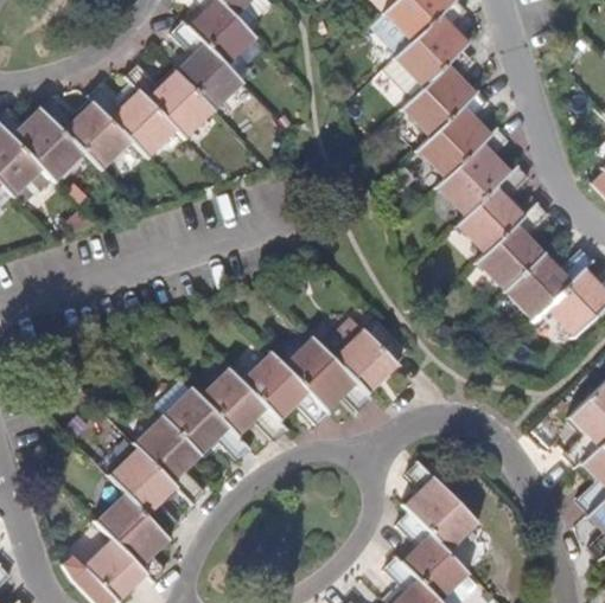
[(197,0),(207,10),(191,24),(227,61),(254,34),(249,29),(221,0),(197,0)]
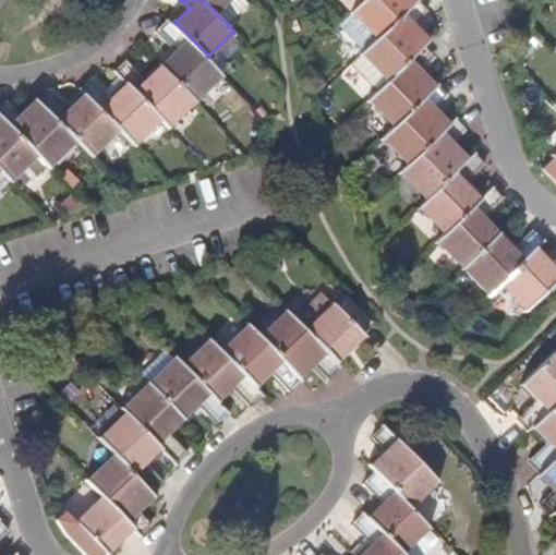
[(203,0),(229,26),(251,4),(246,0),(203,0)]
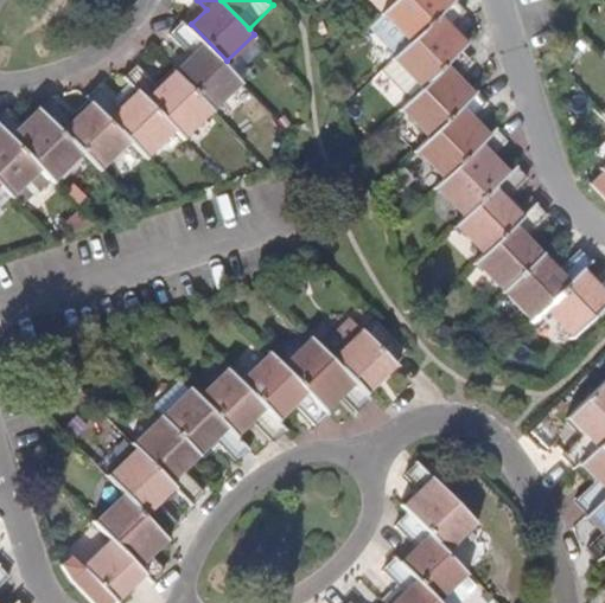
[(374,0),(386,11),(396,0),(374,0)]
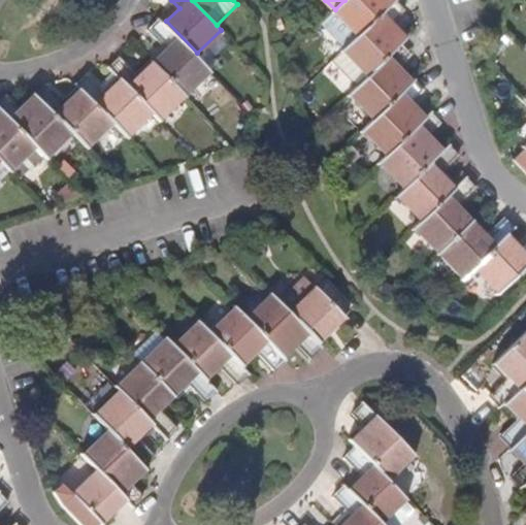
[(344,0),(335,9),(360,34),(396,0),(344,0)]
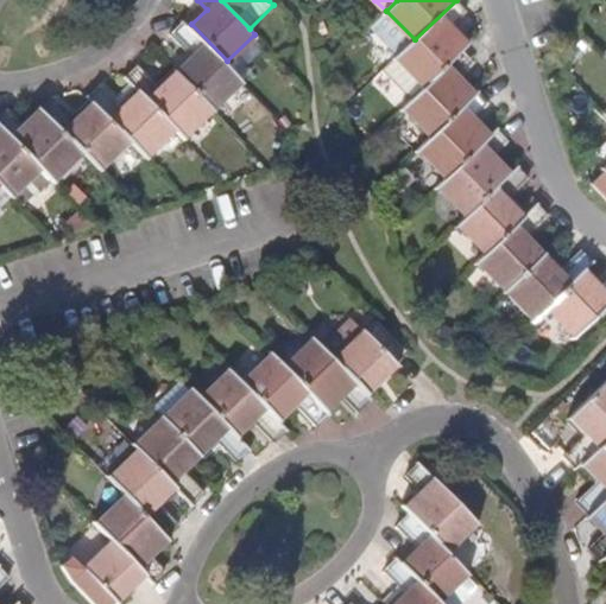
[(469,7),(461,0),(456,0),(415,39),(399,56),(425,83),(464,46),(467,42),(452,26),(469,7)]
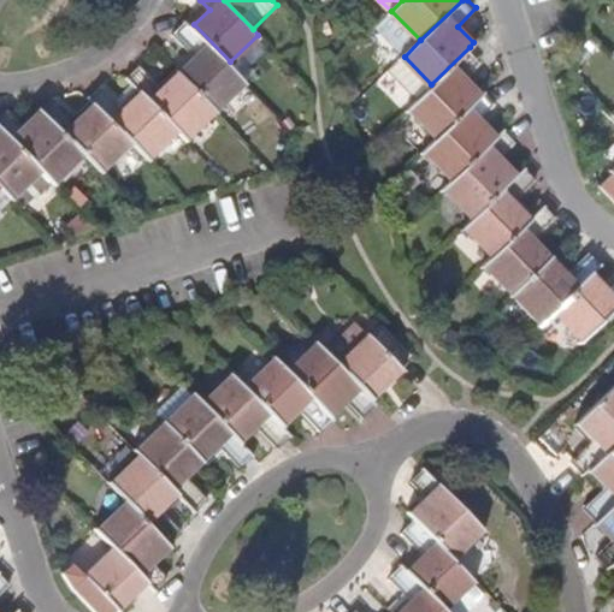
[(198,54),(179,71),(216,108),(247,78),(230,61),(194,24),(188,18),(175,31),(198,54)]
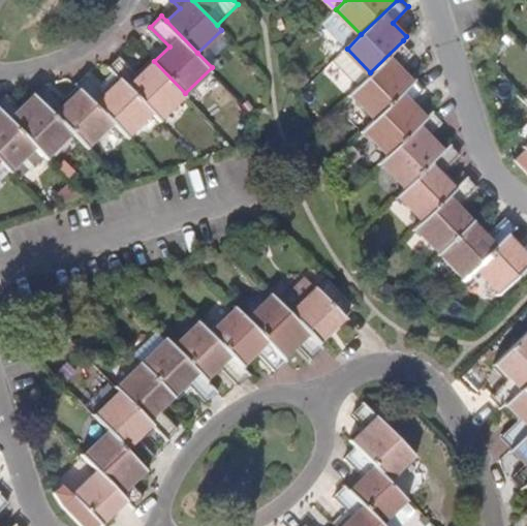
[(414,52),(403,40),(370,72),(351,91),(376,117),(413,81),(400,67),(414,52)]
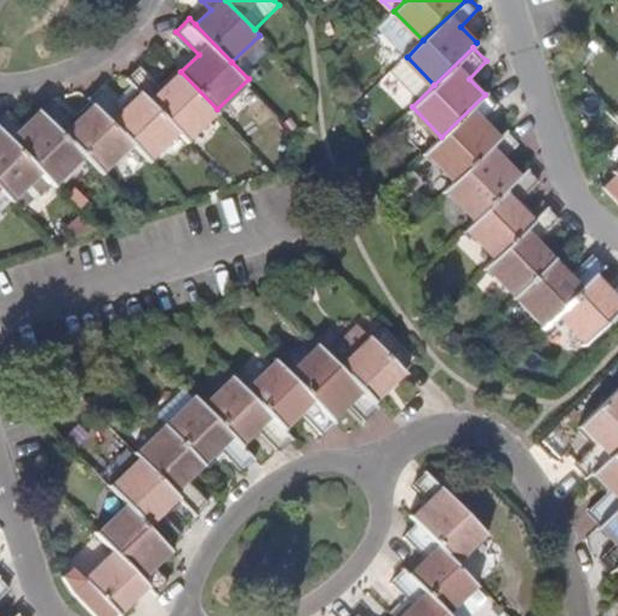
[(153,99),(166,86),(143,64),(130,76),(143,90),(153,99)]
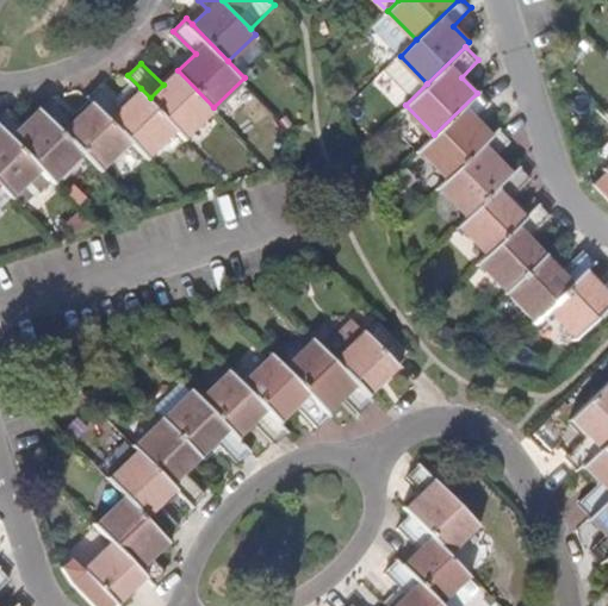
[(163,85),(150,98),(177,125),(186,135),(213,107),(178,70),(163,85)]
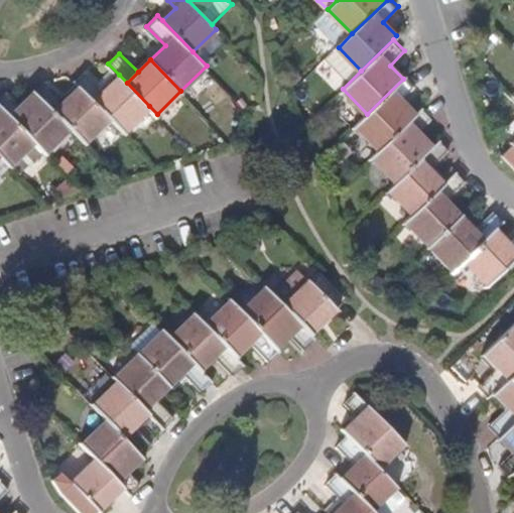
[(87,70),(76,81),(81,86),(111,116),(126,130),(149,106),(127,83),(119,75),(106,89),(87,70)]
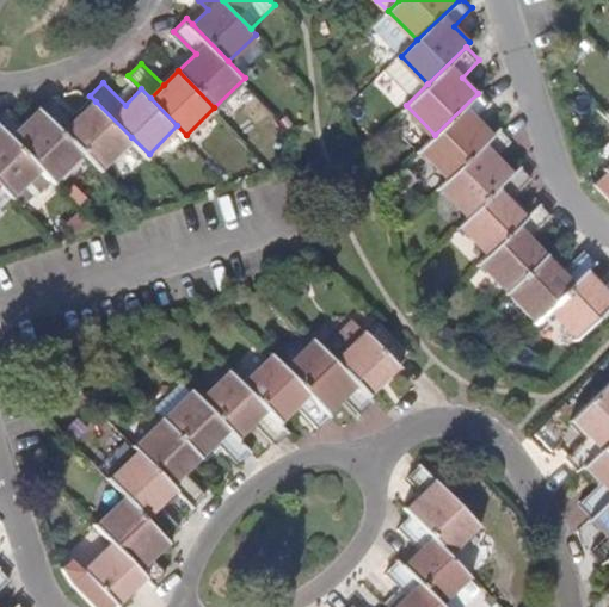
[(492,103),(480,90),(478,93),(435,135),(423,148),(450,178),(493,135),(477,118),(492,103)]
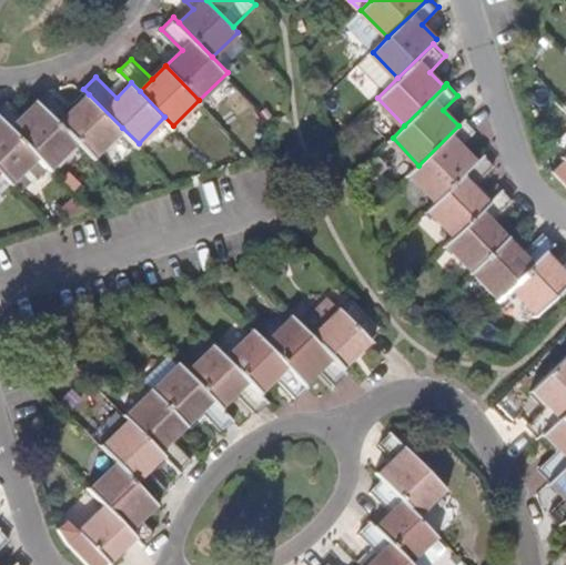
[(51,89),(39,100),(79,139),(95,155),(122,128),(89,94),(73,109),(51,89)]
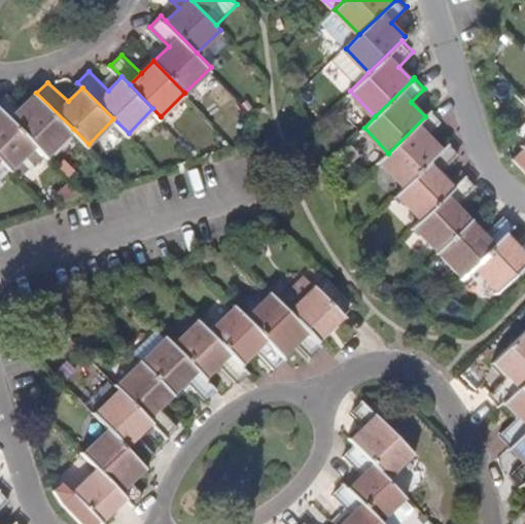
[(7,92),(0,98),(0,103),(1,104),(46,151),(48,154),(73,129),(36,93),(23,106),(7,92)]
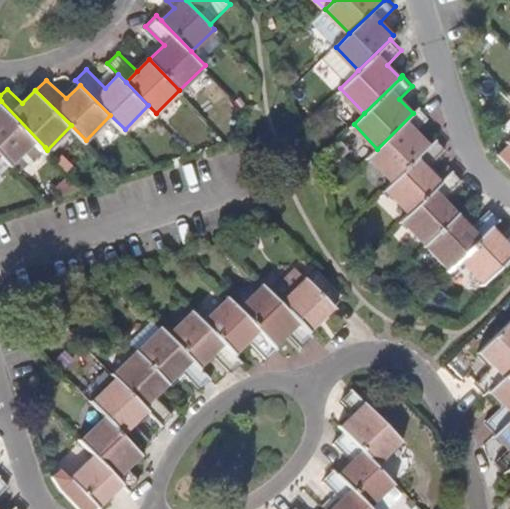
[(22,171),(45,147),(1,101),(0,101),(0,148),(2,151),(22,171)]
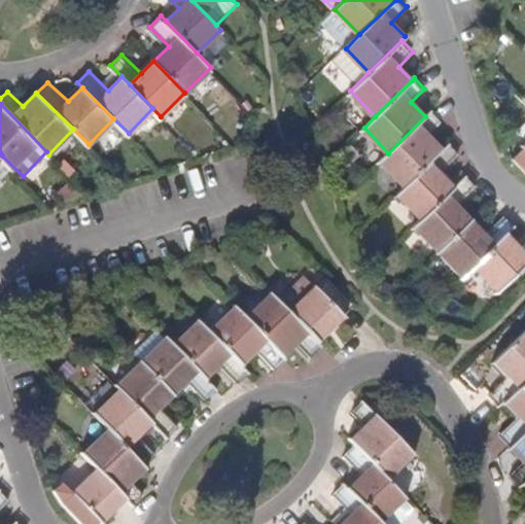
[(443,119),(433,109),(425,116),(388,153),(382,160),(407,186),(443,149),(429,134),(443,119)]
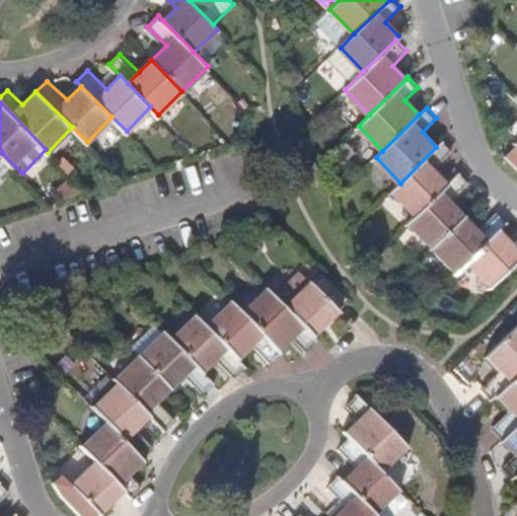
[(453,150),(444,140),(436,147),(400,183),(392,192),(414,214),(451,177),(439,165),(453,150)]
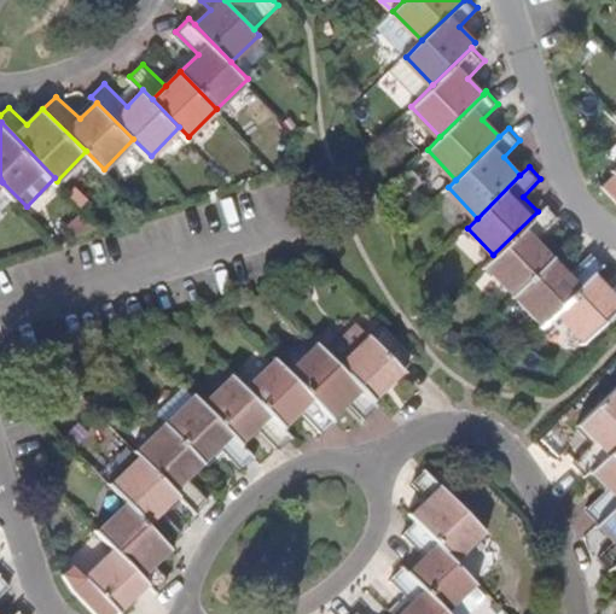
[(615,169),(604,182),(615,194),(615,169)]
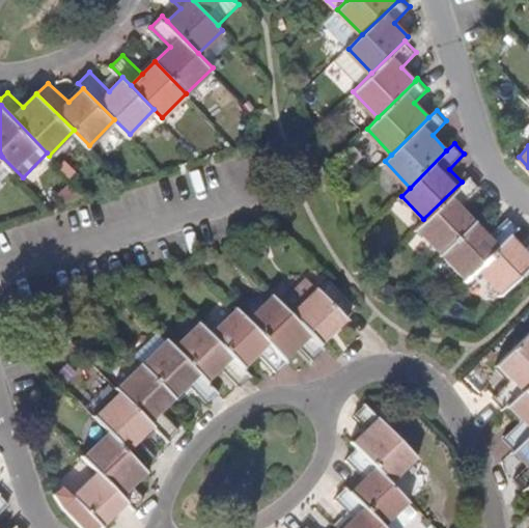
[(480,187),(469,174),(462,182),(423,219),(417,225),(442,250),(473,219),(461,206),(480,187)]
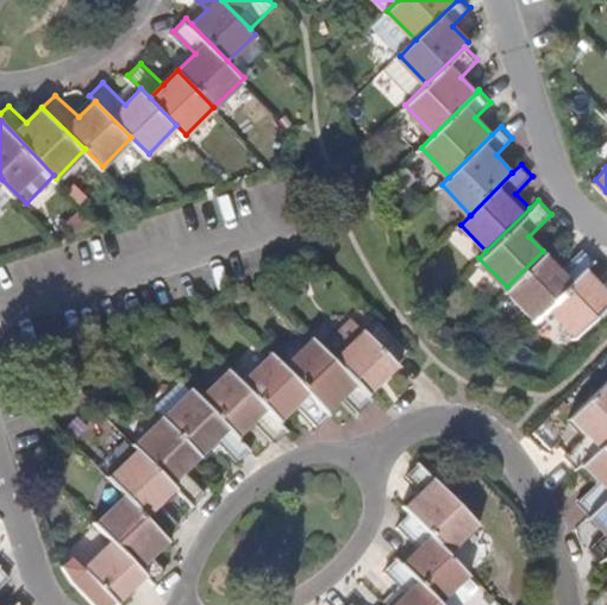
[(561,270),(543,251),(507,287),(536,316),(548,304),(583,269),(596,256),(583,246),(561,270)]
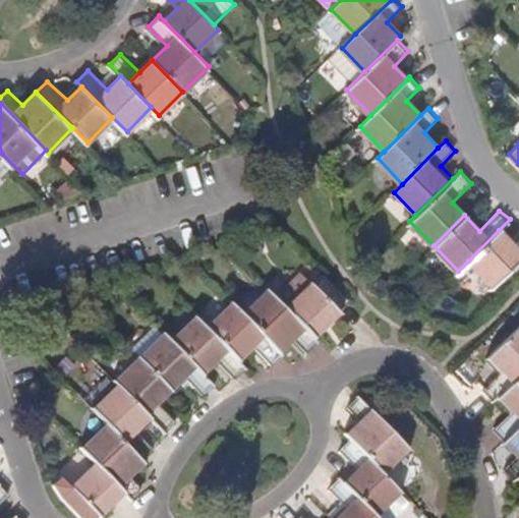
[(518,239),(513,245),(499,230),(468,261),(494,286),(518,259),(518,239)]
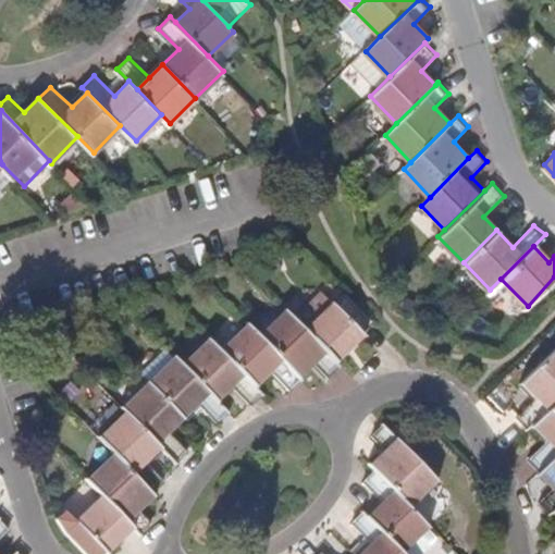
[(336,358),(373,320),(345,291),(308,328),(327,347),(336,358)]
